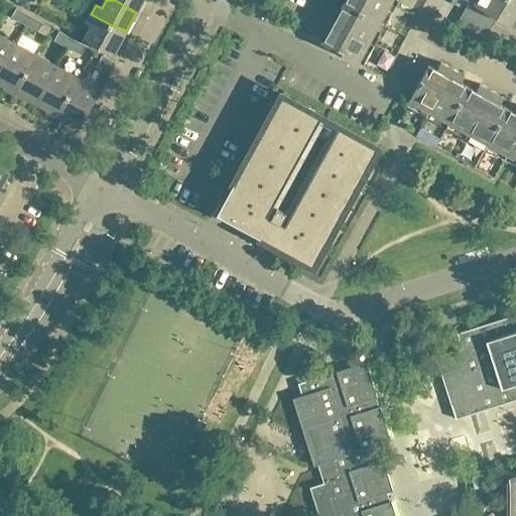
[(115,0),(136,12),(142,0),(115,0)]
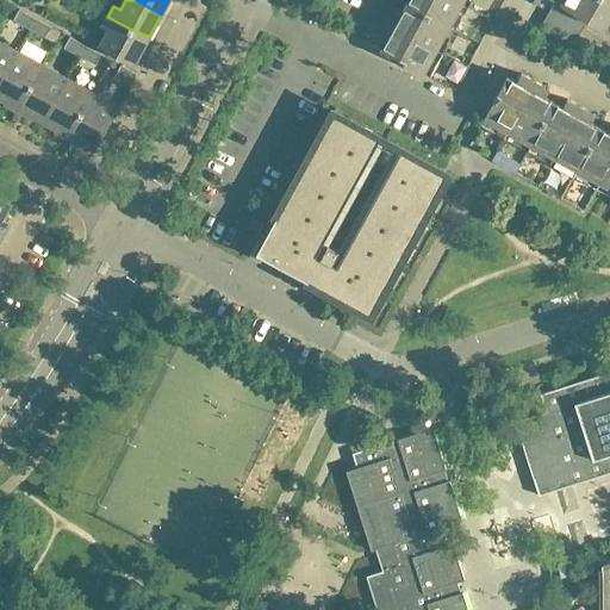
[(461,5),(452,0),(408,0),(405,4),(448,27),(461,5)]
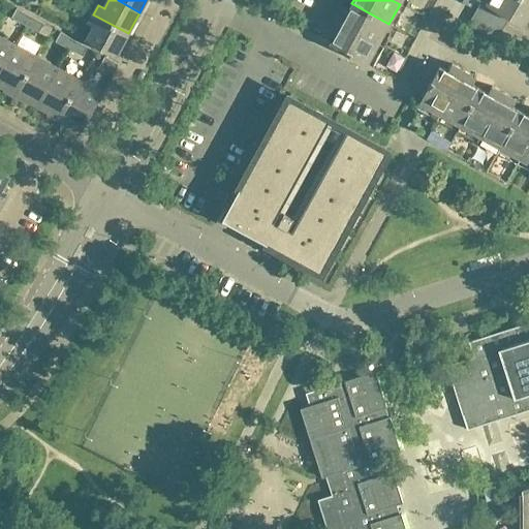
[(528,2),(525,0),(488,0),(486,5),(508,18),(528,28),(528,2)]
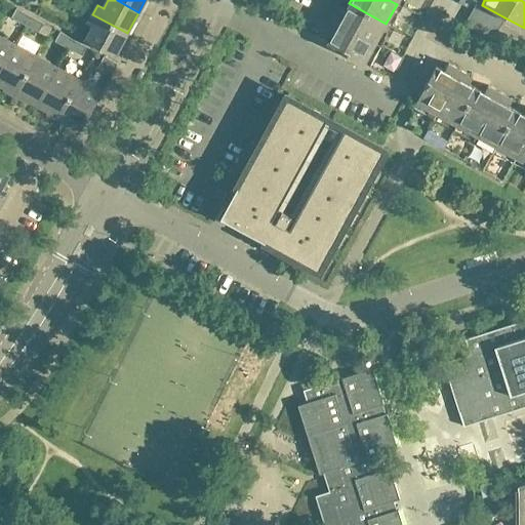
[(386,24),(349,3),(345,11),(338,7),(332,19),(375,43),(386,24)]
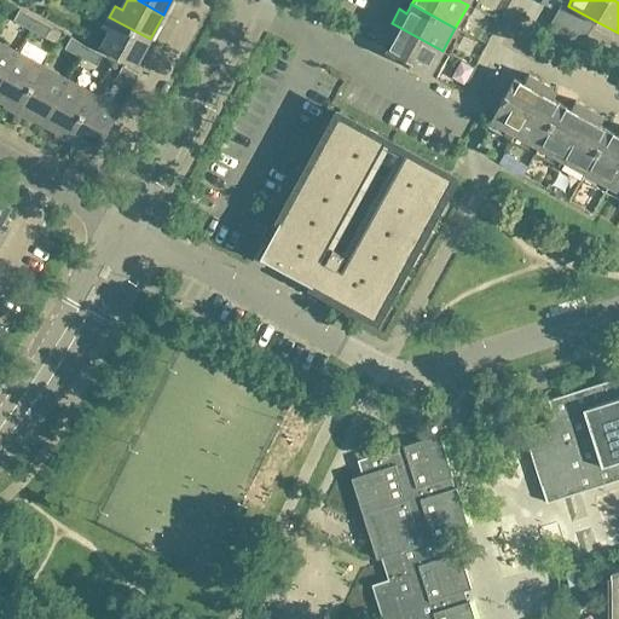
[(584,40),(595,21),(568,6),(560,22),(553,18),(545,30),(571,44),(584,40)]
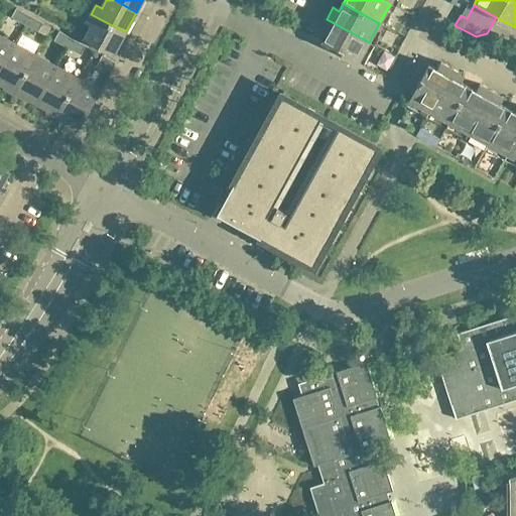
[(24,24),(28,16),(15,8),(10,17),(24,24)]
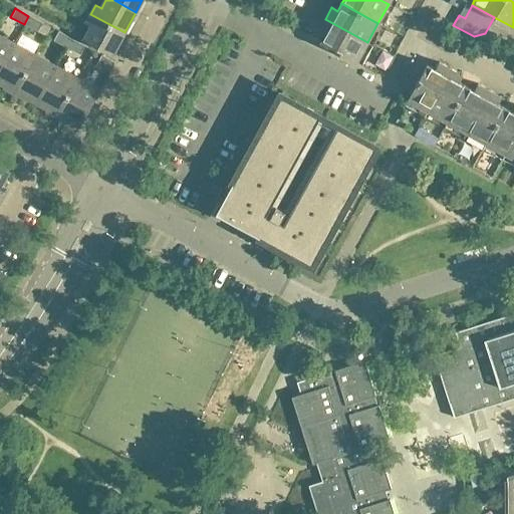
[(112,54),(124,32),(90,14),(85,23),(91,26),(84,39),(112,54)]
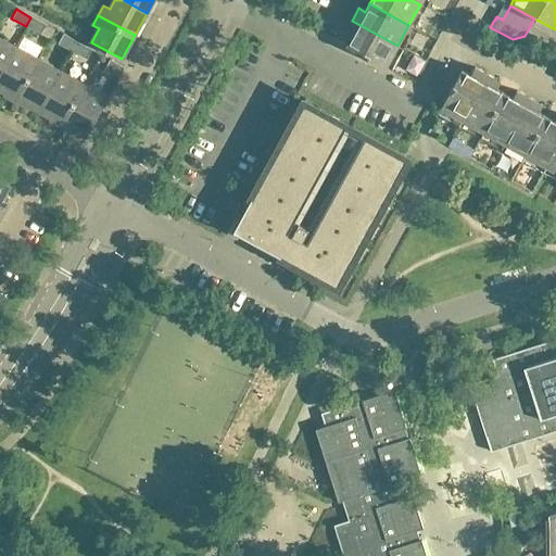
[(40,34),(46,25),(30,17),(26,26),(40,34)]
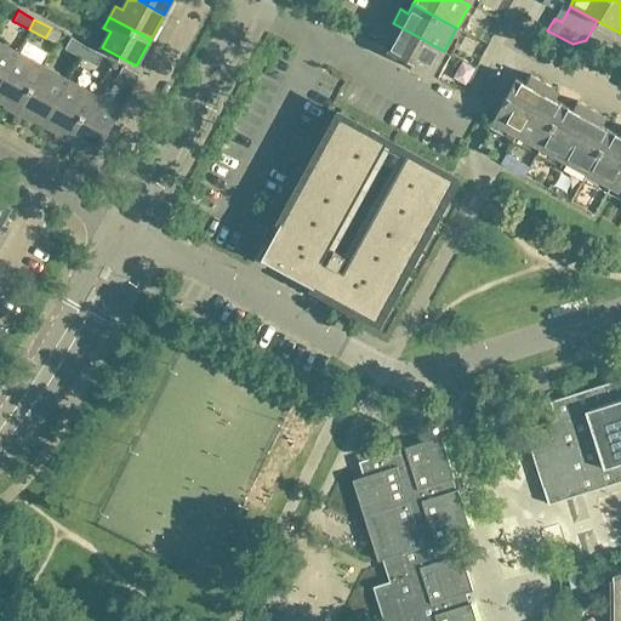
[(444,51),(393,23),(385,38),(392,43),(387,52),(431,75),(444,51)]
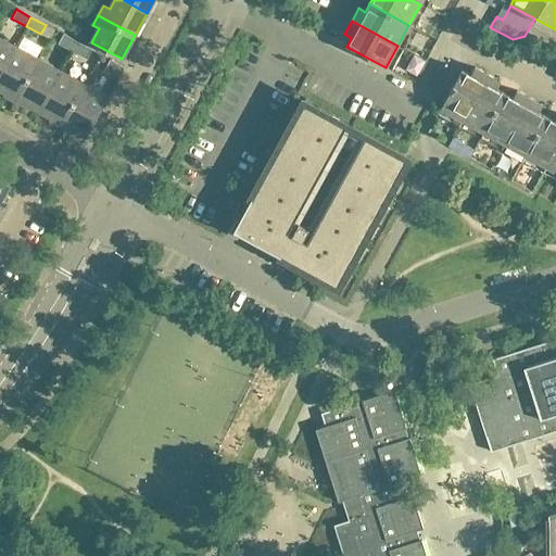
[(46,25),(40,34),(49,39),(54,29),(46,25)]
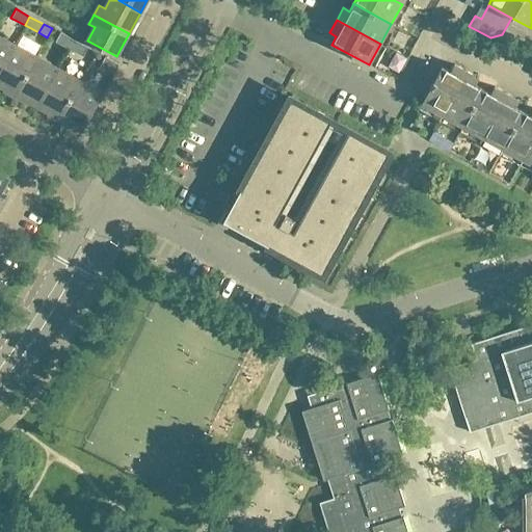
[(69,49),(74,41),(59,32),(55,42),(69,49)]
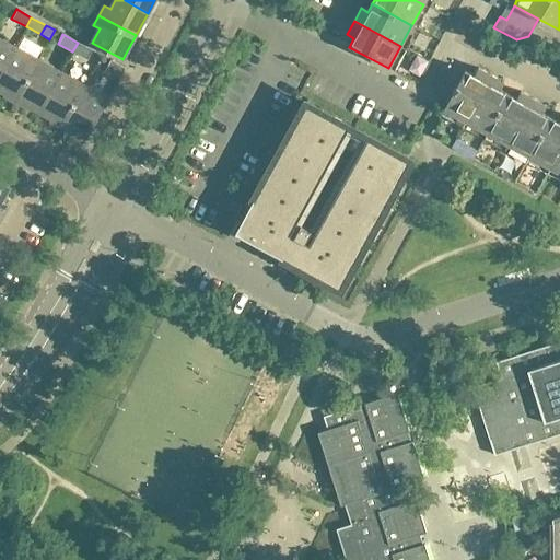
[(0,74),(14,48),(0,39),(0,74)]
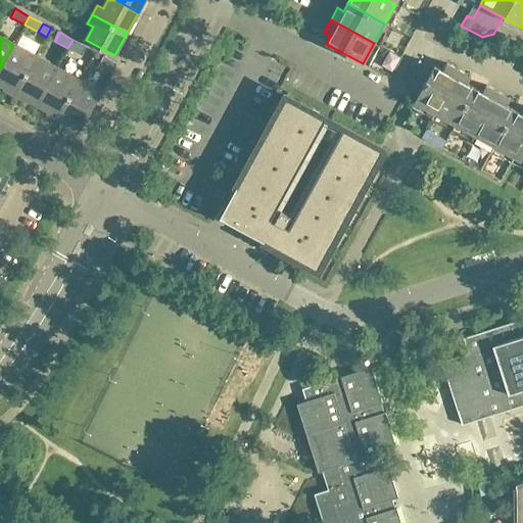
[(81,56),(86,47),(73,40),(67,48),(81,56)]
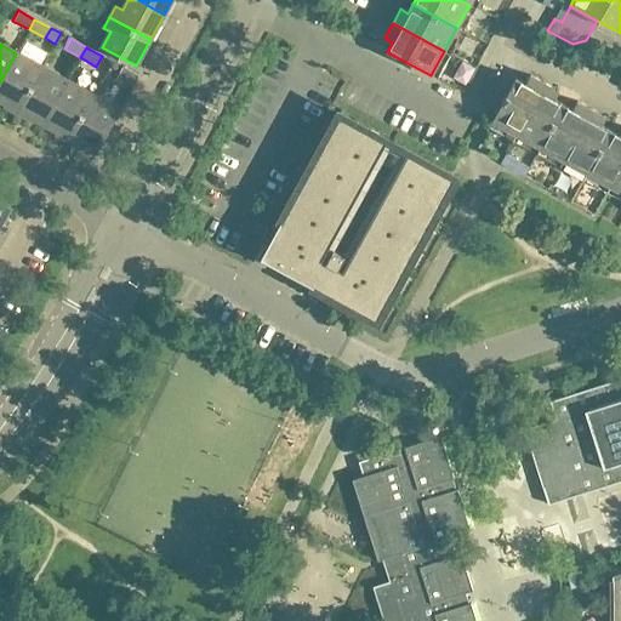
[(0,101),(18,110),(43,68),(16,53),(0,83),(0,101)]
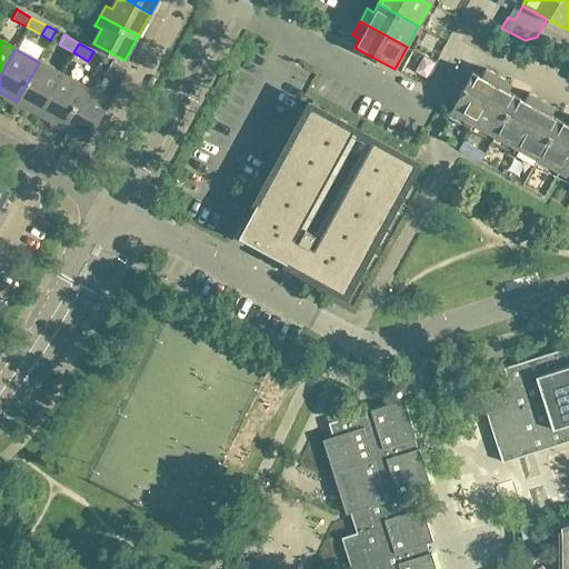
[(122,79),(127,70),(112,61),(107,71),(122,79)]
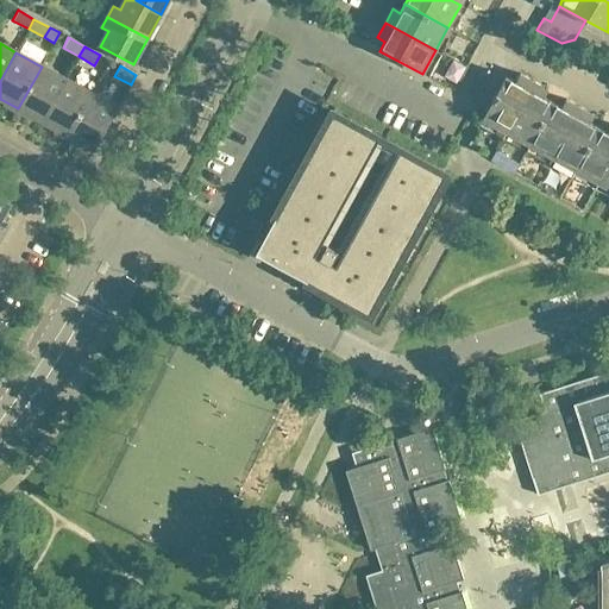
[(43,123),(67,80),(42,67),(18,108),(43,123)]
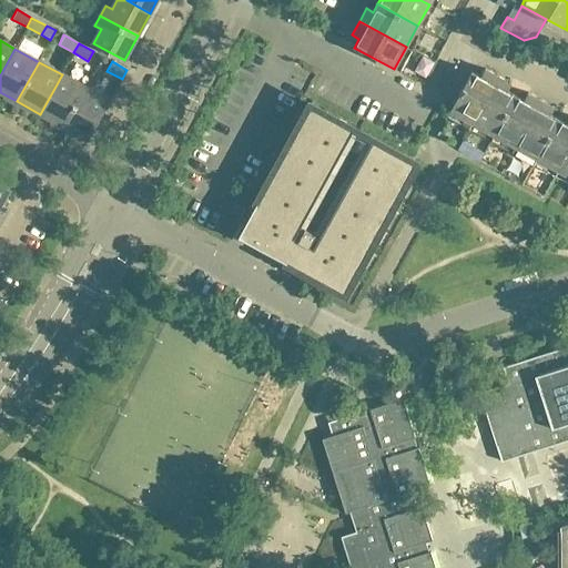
[(472,124),(497,78),(484,70),(480,78),(470,72),(449,112),(472,124)]
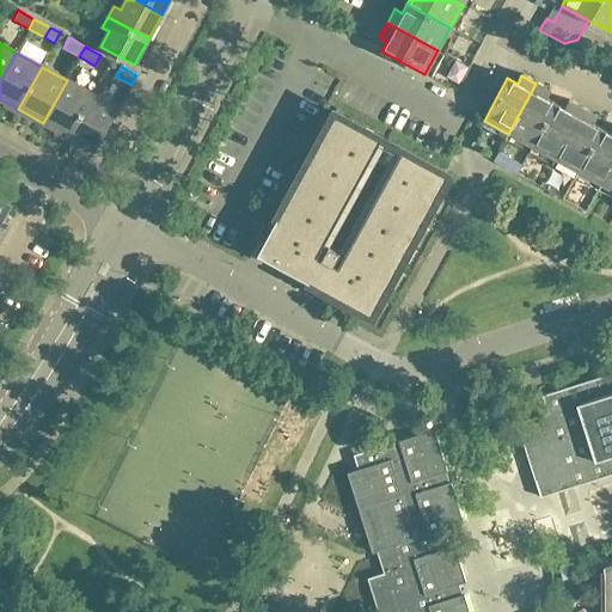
[(68,136),(92,95),(67,80),(43,123),(68,136)]
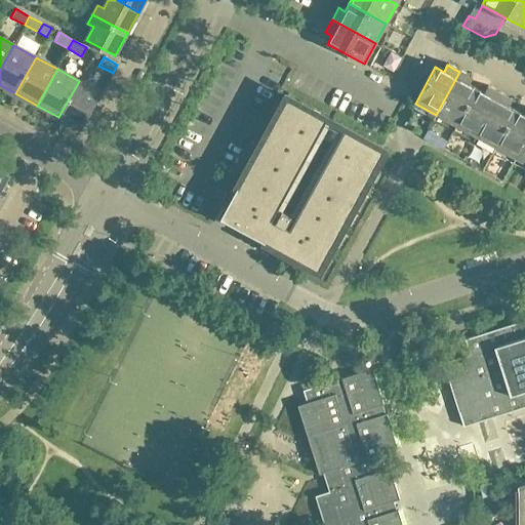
[(455,125),(476,88),(468,84),(472,78),(459,72),(436,115),(455,125)]
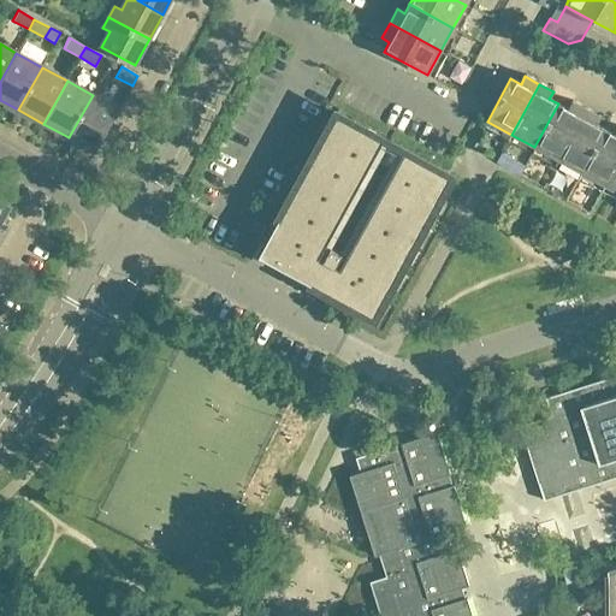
[(95,153),(119,110),(93,95),(69,137),(95,153)]
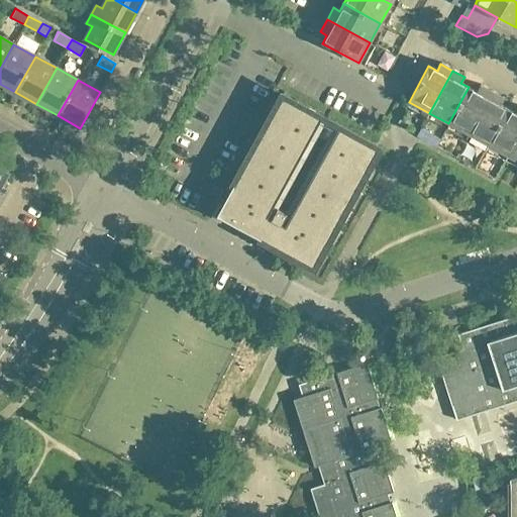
[(468,134),(492,92),(480,86),(477,92),(469,87),(448,123),(468,134)]
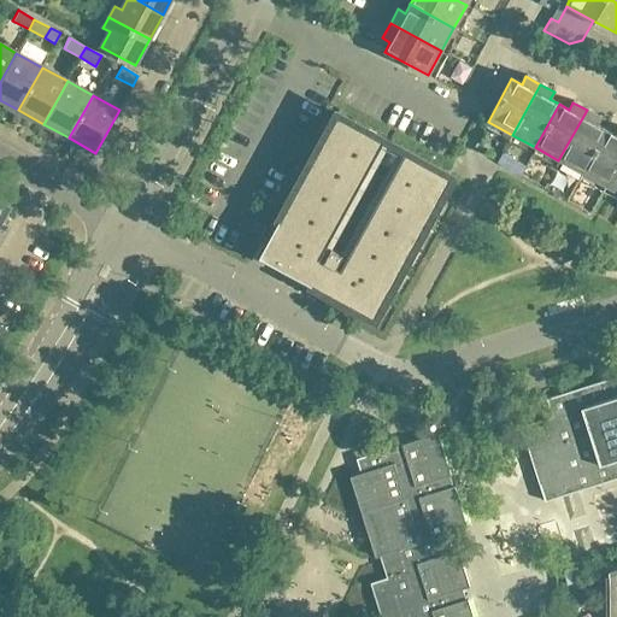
[(582,172),(605,130),(597,125),(601,118),(587,110),(558,160),(582,172)]
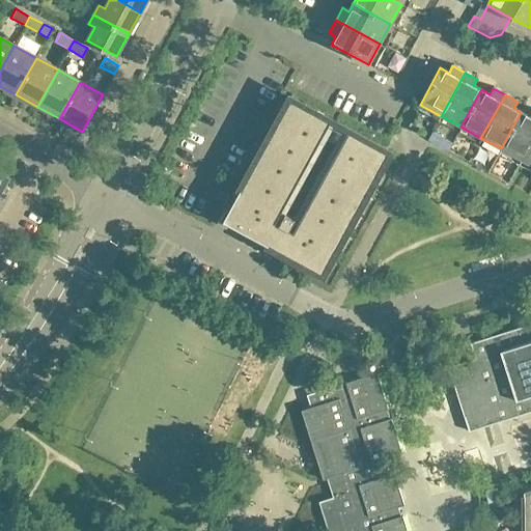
[(289,98),(233,199),(247,206),(242,217),(250,222),(245,231),(250,234),(251,234),(308,267),(316,271),(317,271),(322,262),(327,264),(337,247),(339,243),(350,224),(351,223),(359,206),(361,203),(372,183),(376,174),(379,171),(382,165),(382,164),(389,151),(385,149),(352,131),(292,239),(288,236),(294,227),(283,222),(278,231),(274,229),(334,121),(330,119),(289,98)]
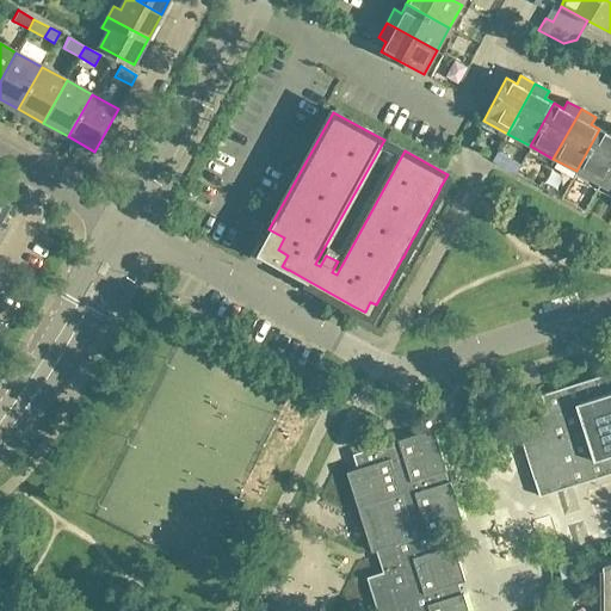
[(599,184),(610,161),(610,129),(609,134),(599,129),(576,171),(599,184)]
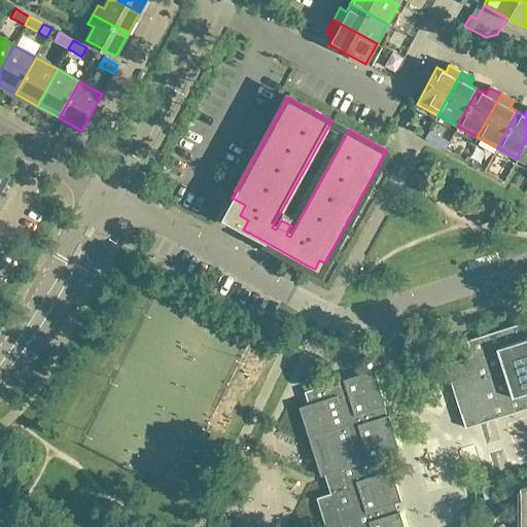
[(428,132),(424,140),(434,145),(438,137),(428,132)]
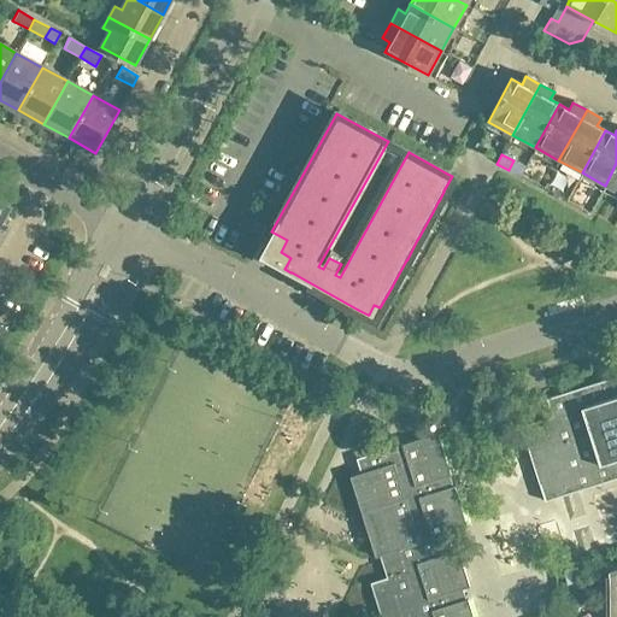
[(513,160),(509,170),(519,176),(524,168),(513,160)]
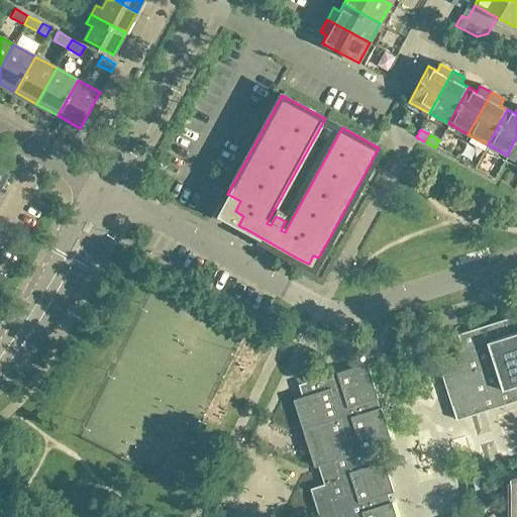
[(516,136),(507,156),(516,161),(516,136)]
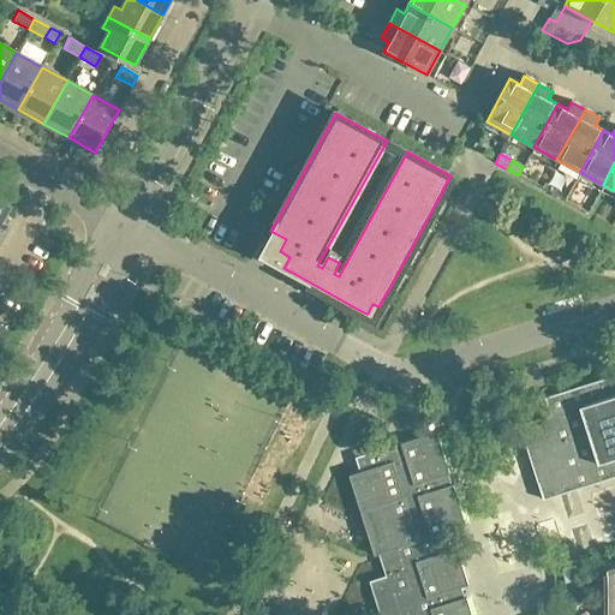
[(1,220),(10,203),(0,197),(0,232),(3,234),(9,224),(1,220)]
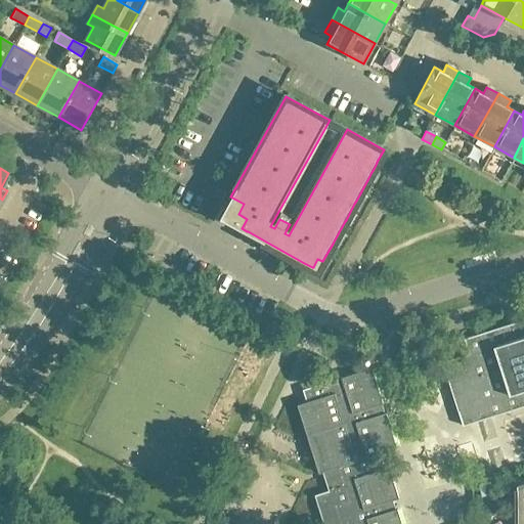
[(471,336),(464,339),(469,354),(442,362),(443,366),(463,426),(523,406),(523,318),(510,323),(505,325),(471,336)]
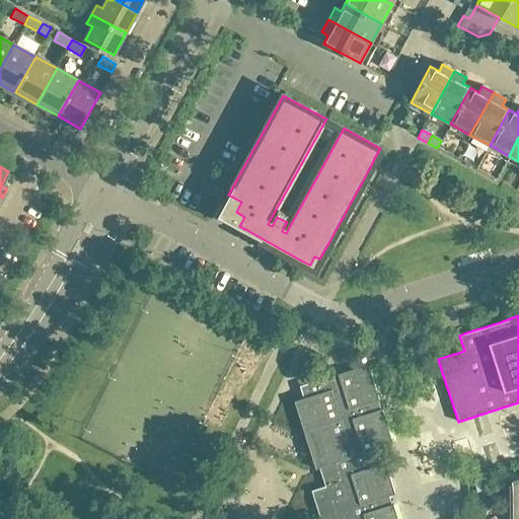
[(397,518),(392,504),(390,505),(388,496),(394,493),(385,462),(380,464),(376,450),(393,445),(378,394),(368,364),(332,376),(299,386),(303,398),(297,400),(295,400),(315,468),(320,467),(321,470),(325,486),(311,490),(316,507),(320,518),(397,518)]
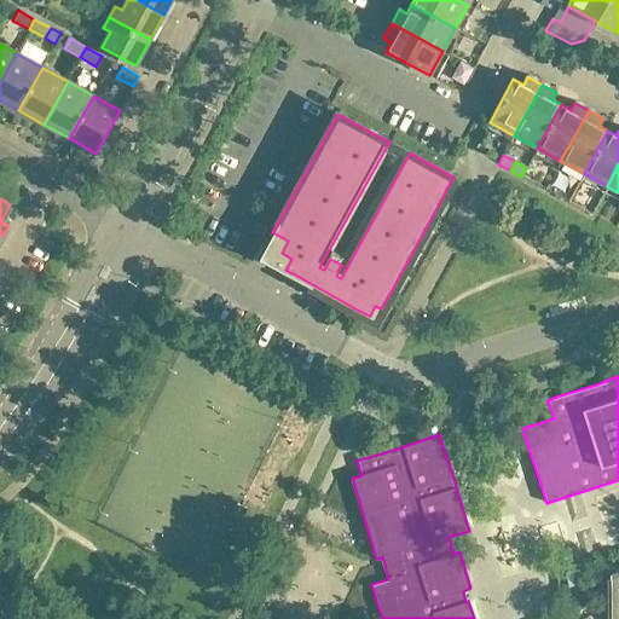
[(578,618),(595,618),(594,608),(577,611),(578,618)]
